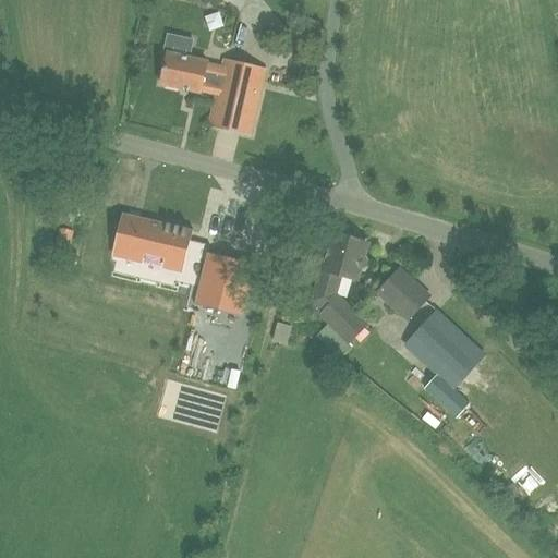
[(166,55),(159,83),(214,95),(207,125),(250,134),(265,69),(222,59),(220,67),(205,62),(206,62),(189,58),(193,40),(167,34),(162,53),(166,55)]
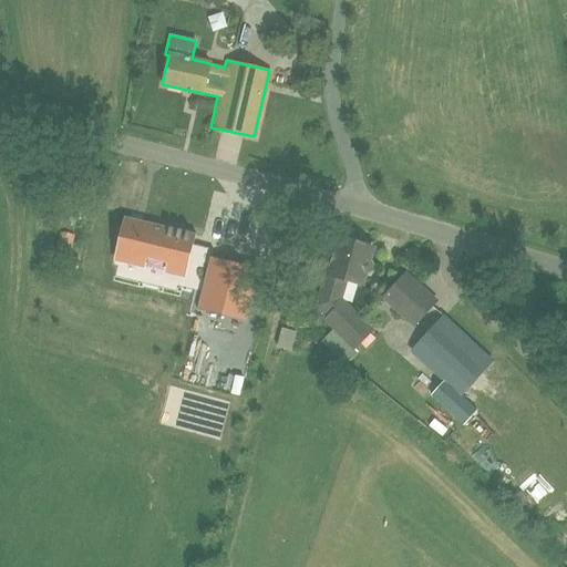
[(168,259),(166,267),(179,270),(187,236),(140,225),(138,232),(125,228),(119,256),(143,261),(145,253),(168,259)]
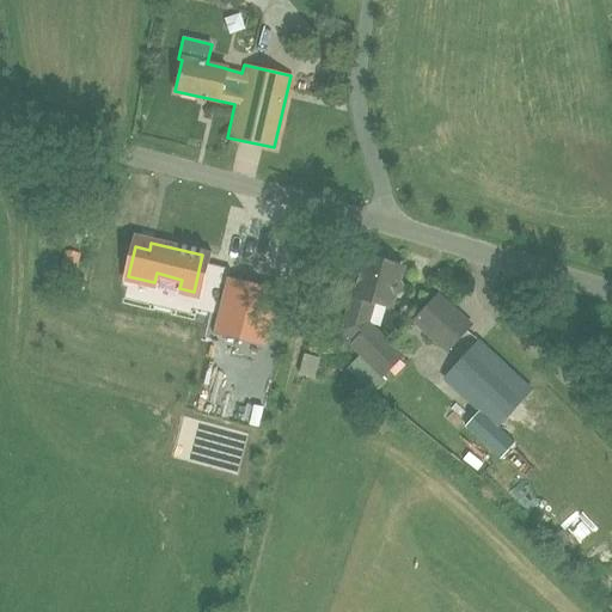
[(361,271),(353,276),(357,285),(355,294),(353,293),(342,329),(354,341),(350,344),(381,375),(401,357),(366,323),(373,301),(387,306),(392,292),(399,286),(396,279),(399,265),(366,256),(361,271)]
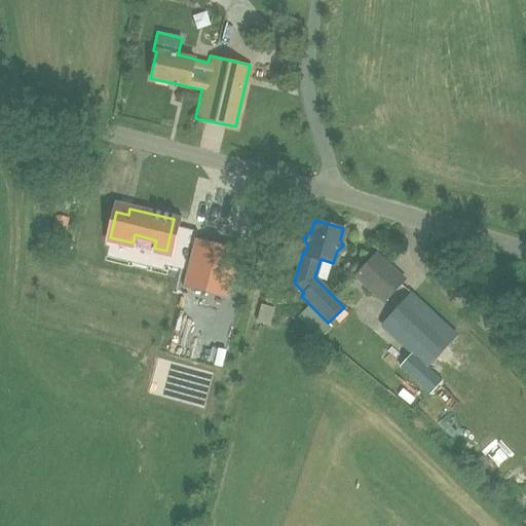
[(228,298),(238,250),(194,239),(183,288),(228,298)]
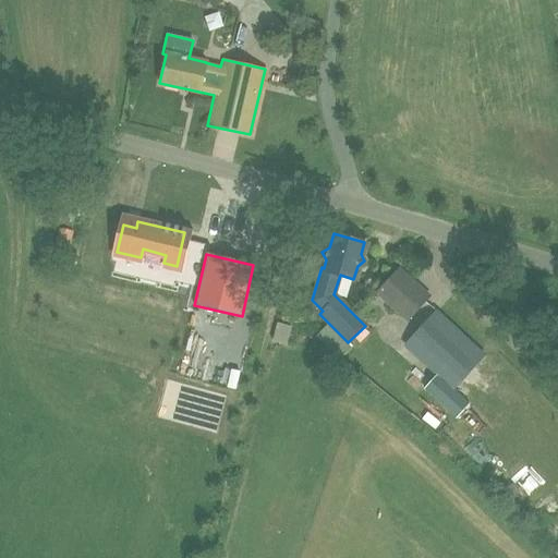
[(428,295),(398,268),(377,292),(408,319),(428,295)]
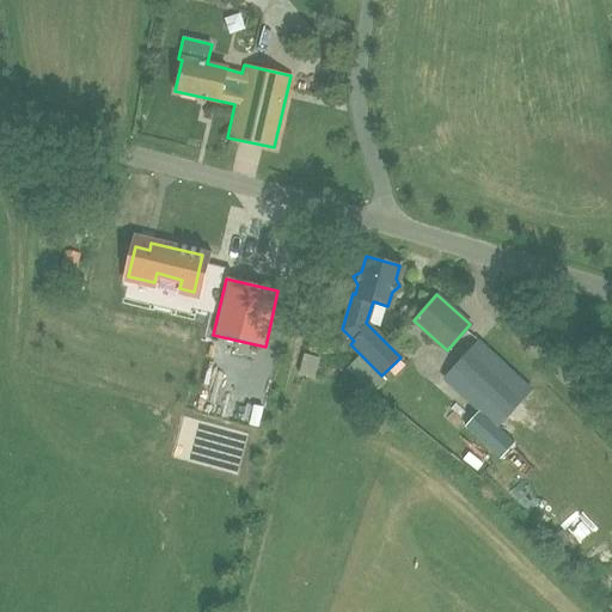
[(499,454),(512,440),(496,426),(531,390),(478,340),(444,377),(479,411),(467,424),(499,454)]
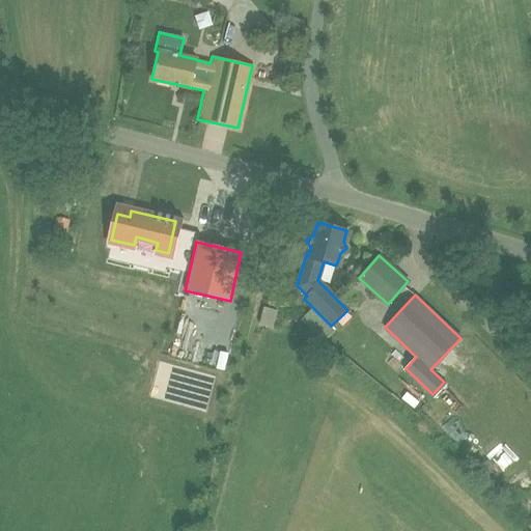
[(264,307),(259,324),(272,327),(277,310),(264,307)]
